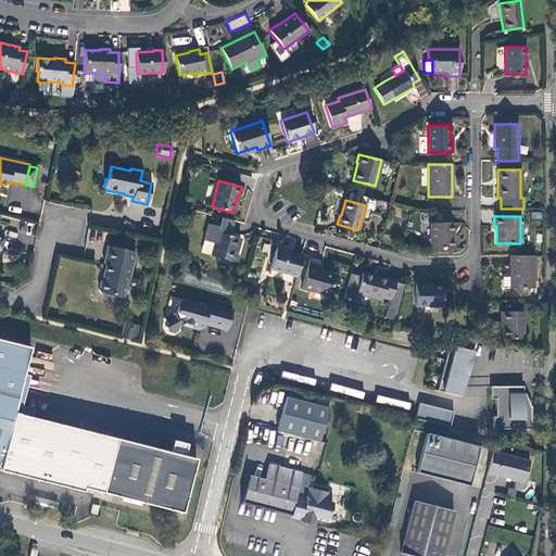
[(452,223),(430,223),(430,249),(453,249),(453,237),(452,237),(452,223)]
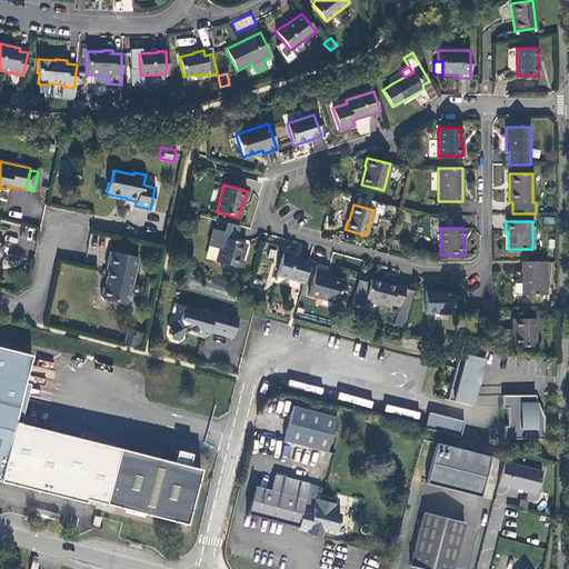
[(240,268),(247,245),(222,238),(225,232),(213,229),(209,246),(219,249),(216,261),(240,268)]
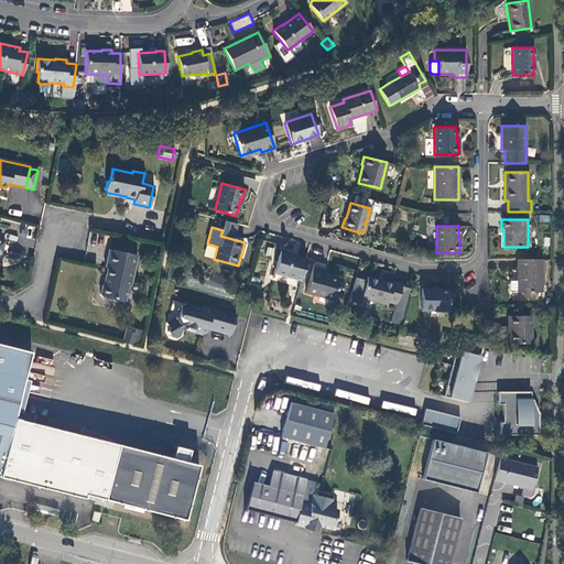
[(128,286),(131,284),(137,256),(108,249),(105,267),(107,268),(105,275),(106,277),(105,284),(101,286),(100,294),(101,297),(112,300),(116,299),(125,300),(128,286)]
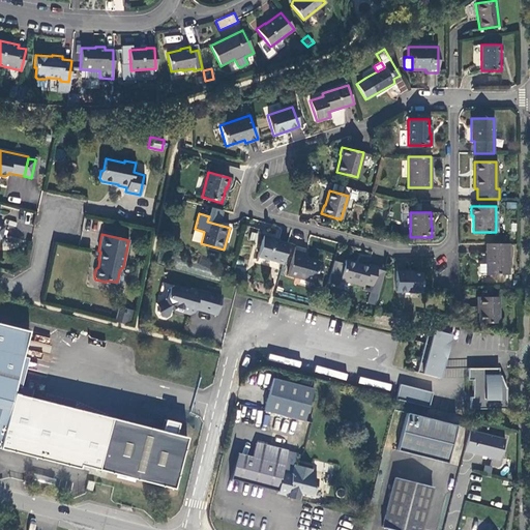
[(287,247),(288,243),(273,239),(273,238),(263,235),(257,257),(283,264),(283,260),(287,247)]
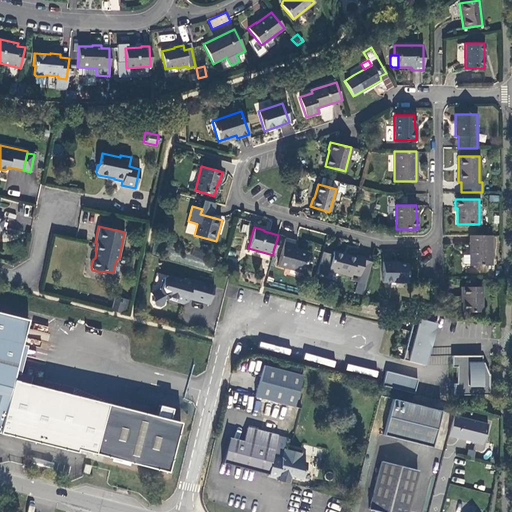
[(469,266),(491,265),(491,235),(470,235),(470,256),(469,256),(469,266)]
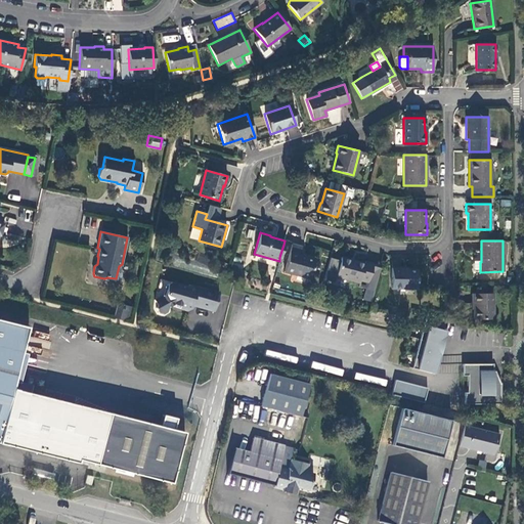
[(314,258),(300,254),(302,247),(292,244),(291,247),(288,259),(284,272),(309,279),(314,258)]
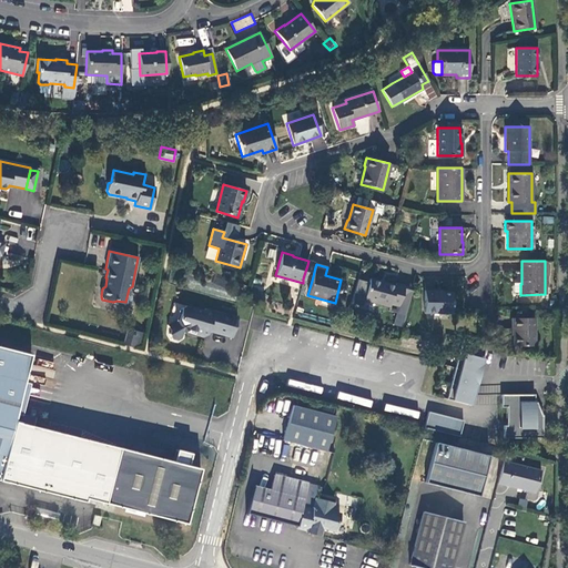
[(312,281),(315,267),(307,265),(303,279),(312,281)]
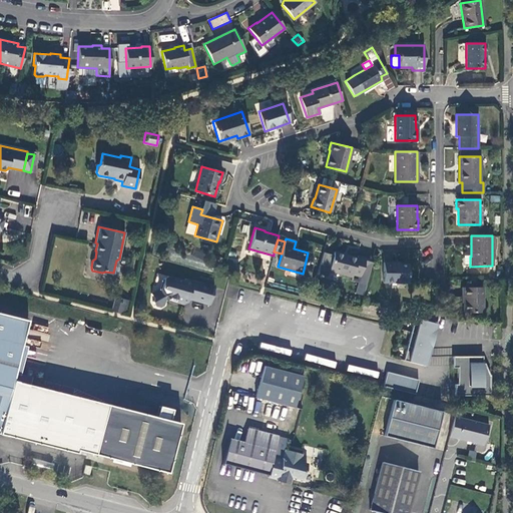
[(360,278),(366,259),(357,255),(357,258),(349,255),(348,257),(334,252),(334,254),(325,252),(321,269),(320,274),(329,276),(328,279),(339,282),(341,274),(352,277),(352,275),(360,278)]
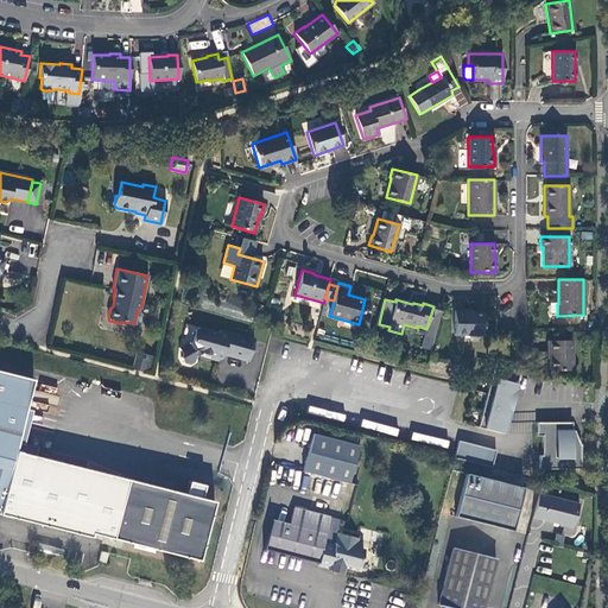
[(434,306),(426,329),(425,334),(434,336),(442,309),(434,306)]
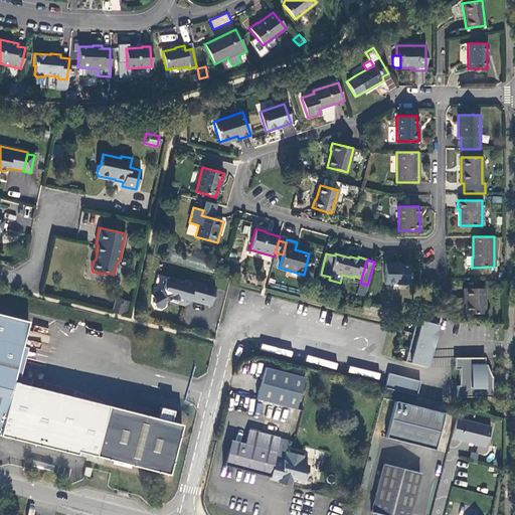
[(394,264),(384,264),(384,284),(409,284),(409,265),(394,265),(394,264)]
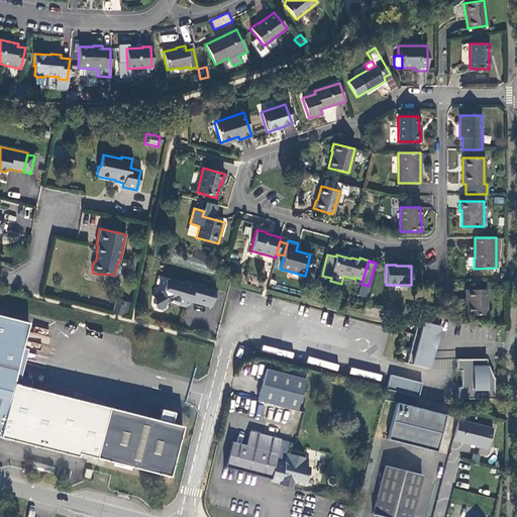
[(190,301),(211,307),(216,289),(187,281),(184,283),(169,278),(165,280),(163,290),(151,296),(154,300),(153,304),(156,309),(161,310),(165,307),(167,303),(171,300),(178,302),(177,304),(185,307),(188,305),(190,301)]
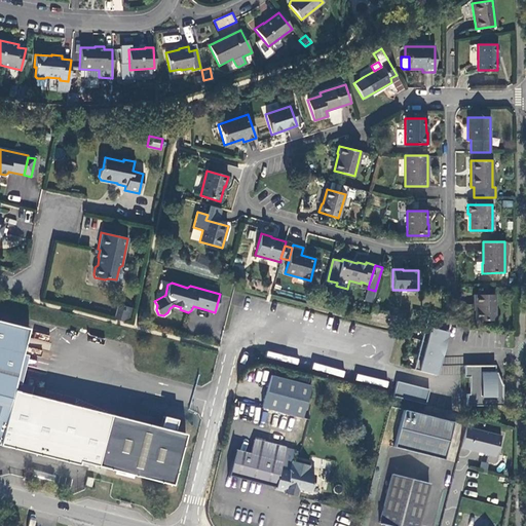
[(494,321),(494,295),(474,295),(474,305),(475,304),(475,321),(494,321)]
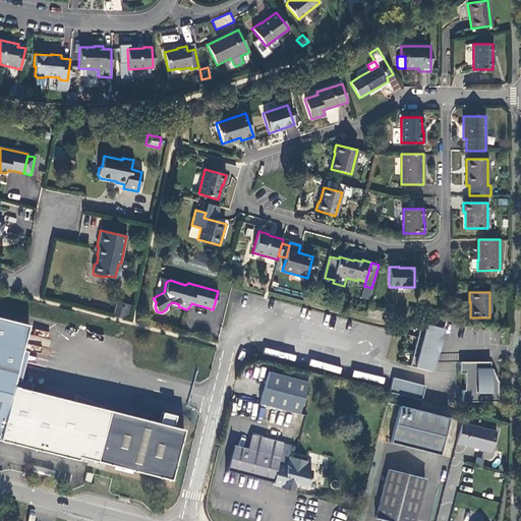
[(123,316),(126,306),(116,304),(113,316),(122,319),(123,316)]
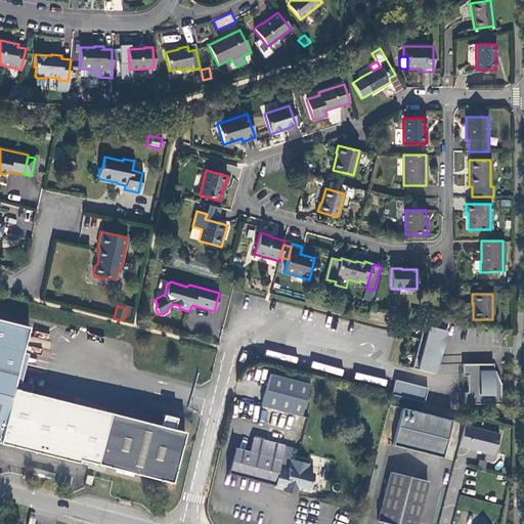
[(439,336),(443,319),(426,314),(411,368),(432,374),(434,364),(432,364),(434,353),(437,353),(441,336),(439,336)]
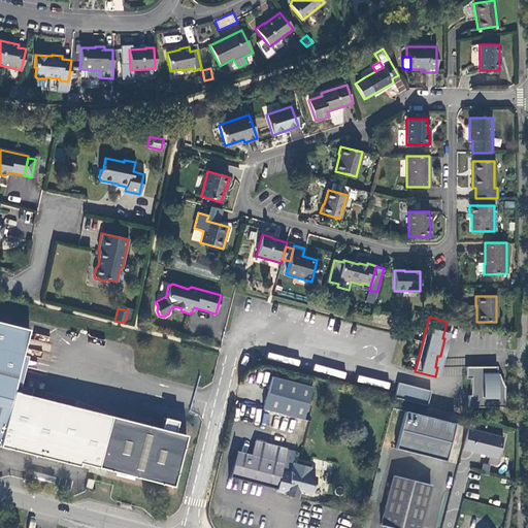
[(451,324),(447,322),(442,338),(444,338),(440,356),(437,356),(435,367),(437,367),(435,376),(436,376),(451,324)]
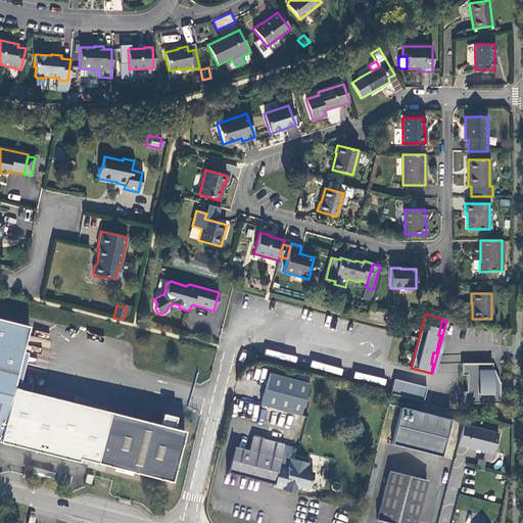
[(0,438),(29,328),(0,320),(0,438)]
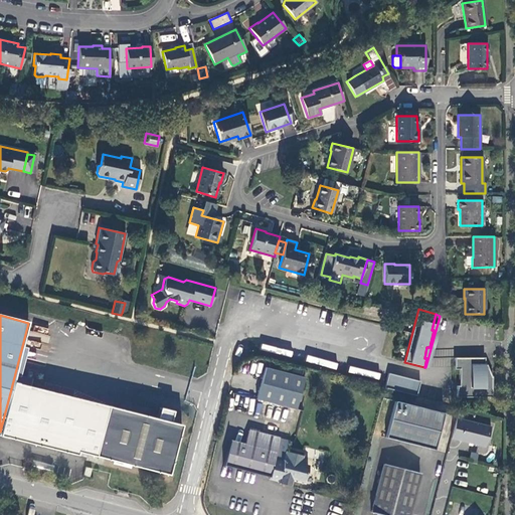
[(454,369),(459,369),(459,386),(457,386),(457,397),(492,397),(492,376),(484,376),(484,358),(454,358),(454,369)]
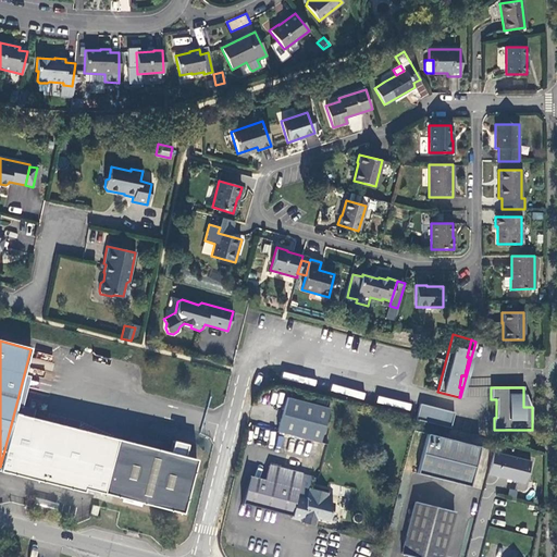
[(318,442),(327,407),(286,396),(276,431),(318,442)]
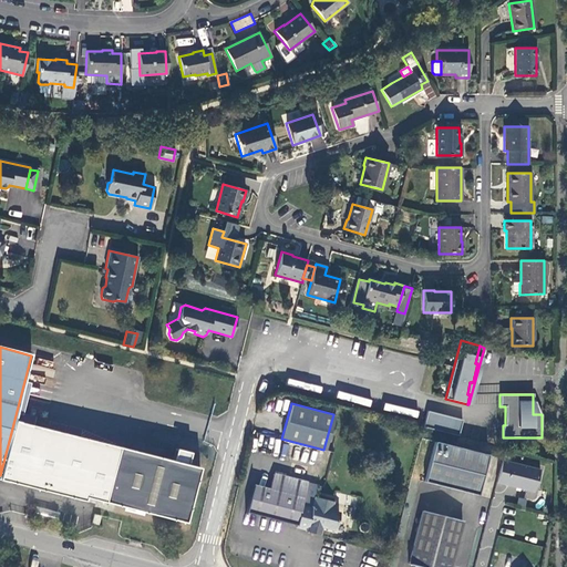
[(423,428),(459,436),(462,420),(428,411),(423,428)]
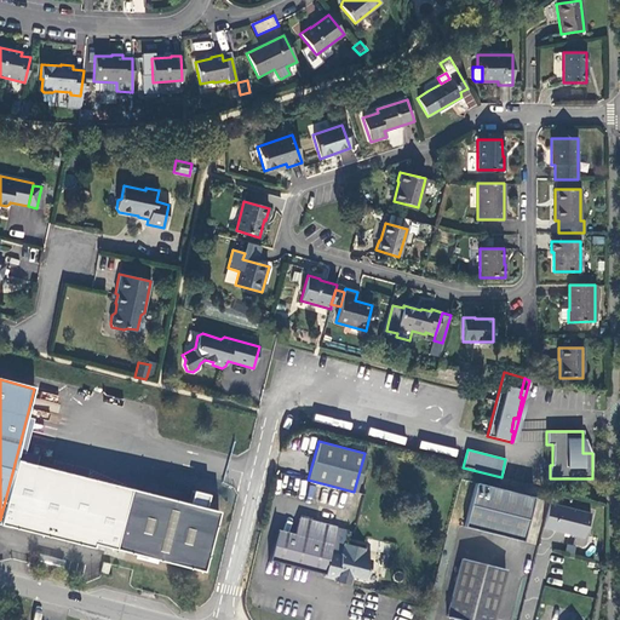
[(120,551),(135,491),(18,461),(3,522),(120,551)]
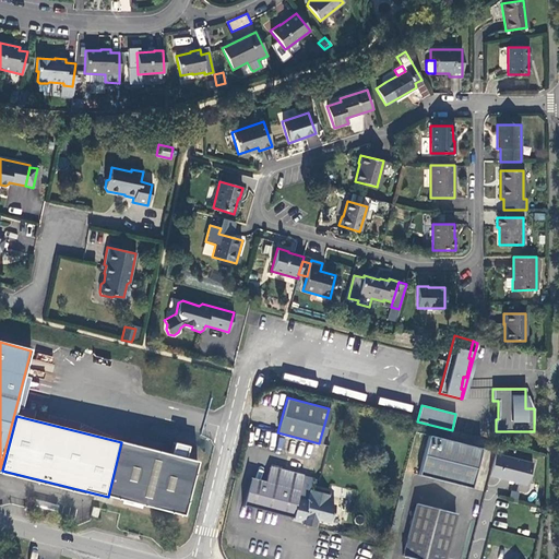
[(417,475),(471,488),(480,449),(428,436),(417,475)]
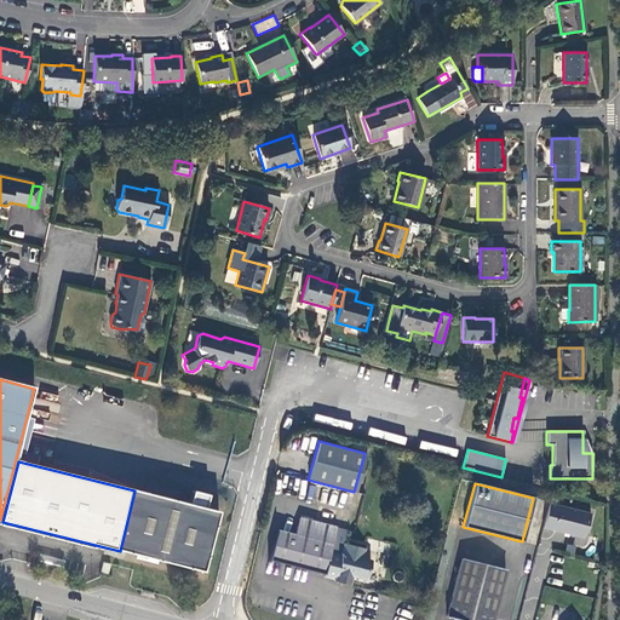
[(218,512),(135,491),(120,551),(202,572),(218,512)]
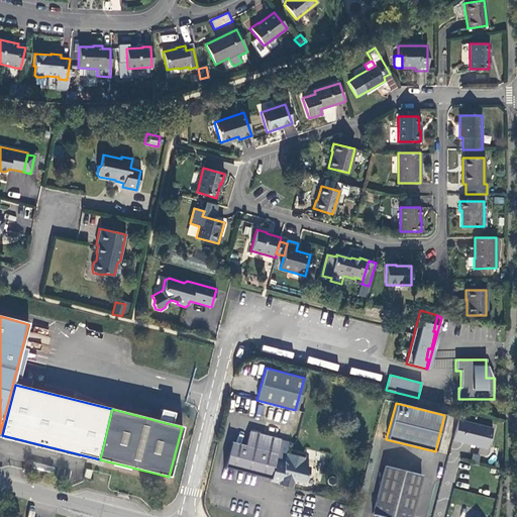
[(486,448),(491,427),(457,419),(452,440),(486,448)]
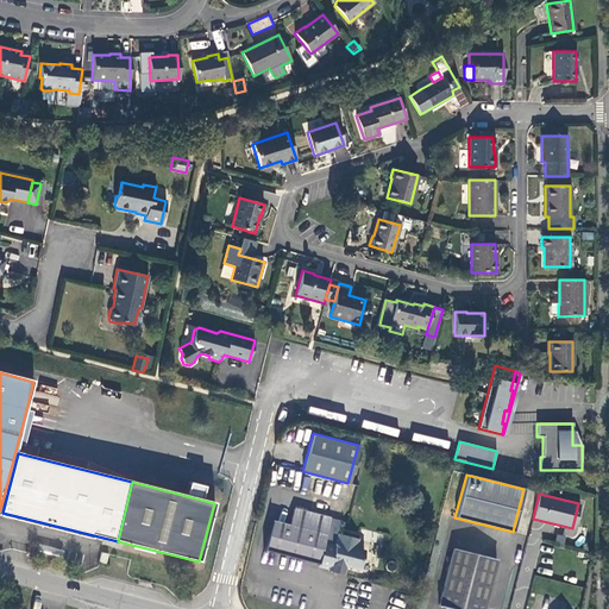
[(318,566),(328,569),(334,546),(324,544),(330,518),(294,509),(289,526),(271,521),(264,551),(318,564),(318,566)]
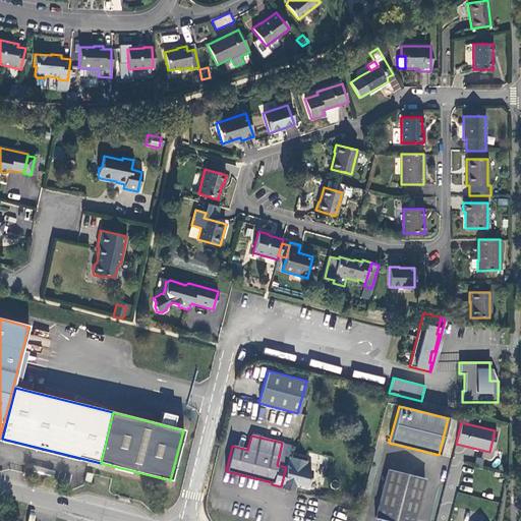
[(311,471),(304,469),(306,461),(289,457),(286,467),(281,486),(281,488),(293,491),(295,484),(307,487),(311,471)]
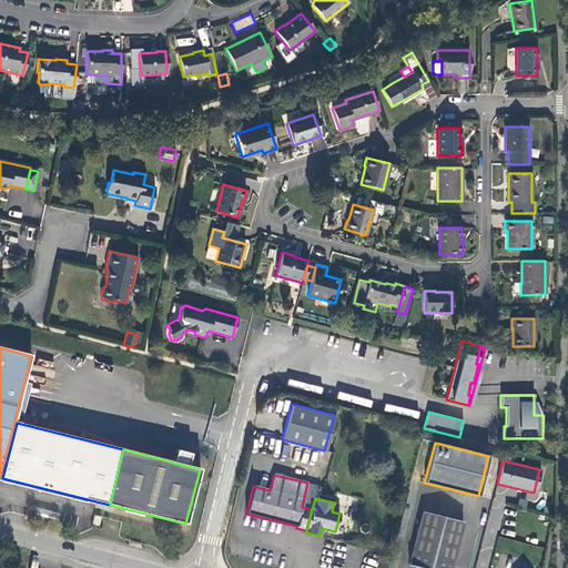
[(526,510),(528,500),(519,499),(518,509),(526,510)]
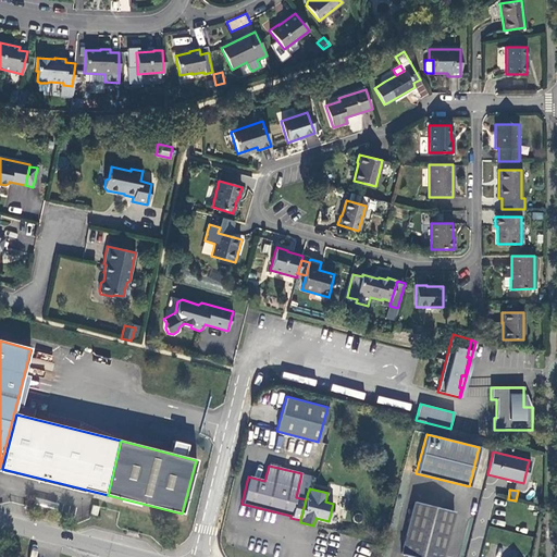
[(415,502),(401,554),(412,556),(442,556),(454,511),(415,502)]
